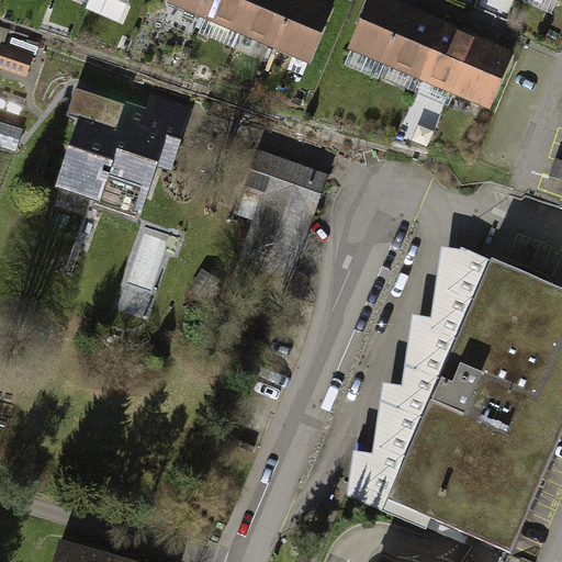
[(213,0),(171,0),(171,3),(205,19),(213,0)]
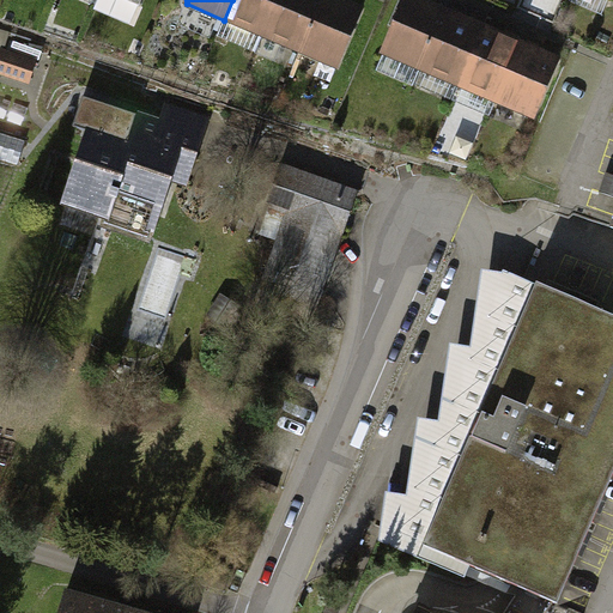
[(277,0),(232,0),(224,20),(261,36),(277,0)]
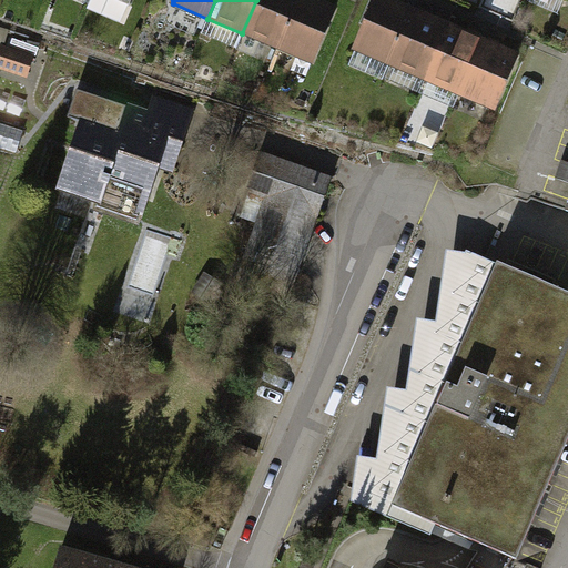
[(296,0),(256,0),(242,33),(276,48),(296,0)]
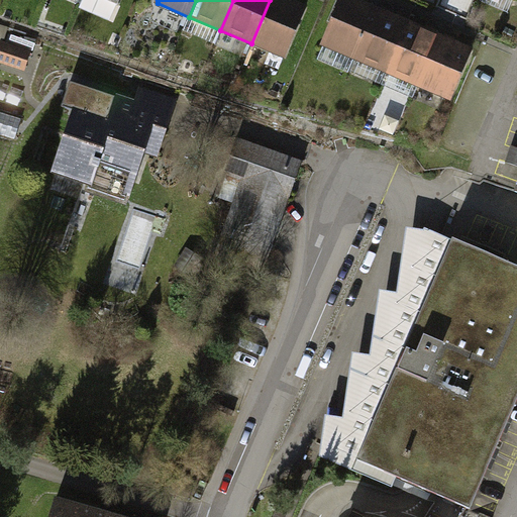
[(306,9),(283,0),(270,0),(251,43),(286,58),(306,9)]
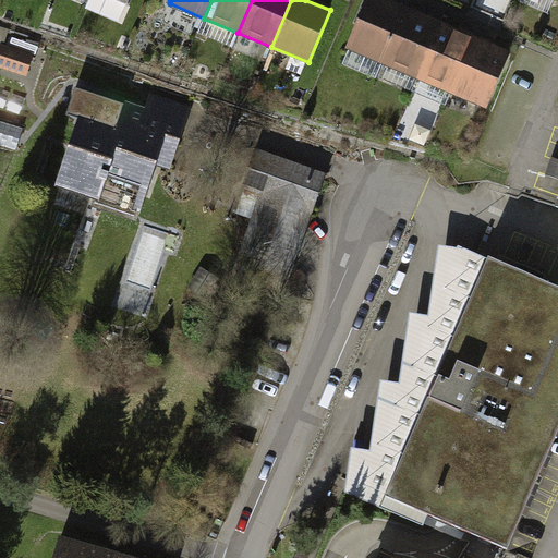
[(405,12),(377,0),(370,0),(349,49),(384,64),(405,12)]
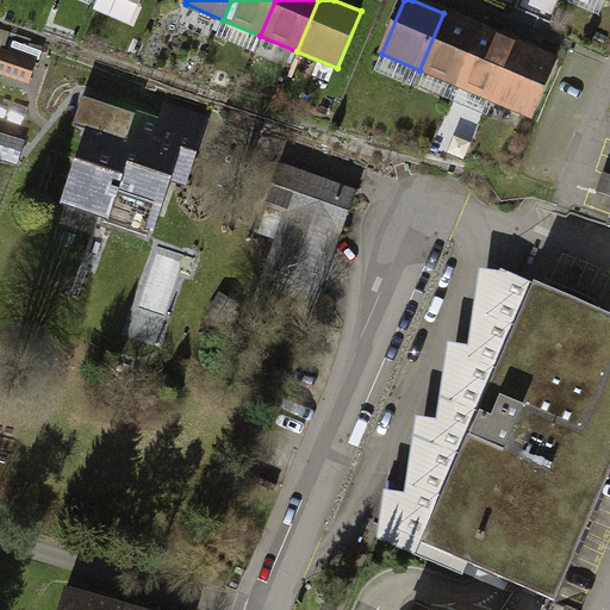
[(480,30),(443,13),(419,70),(456,86),(480,30)]
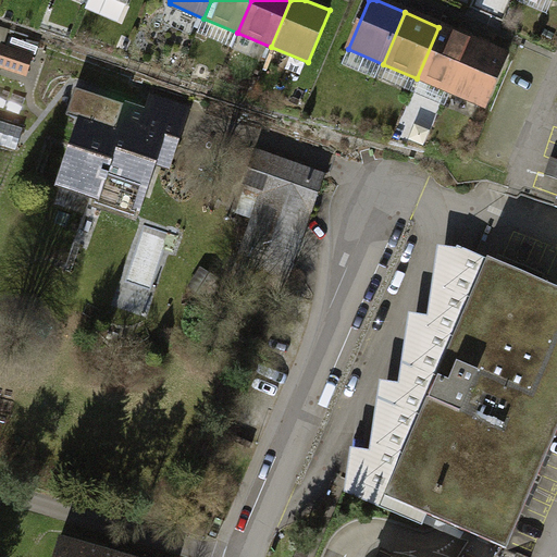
[(472,40),(438,27),(417,78),(450,93),(472,40)]
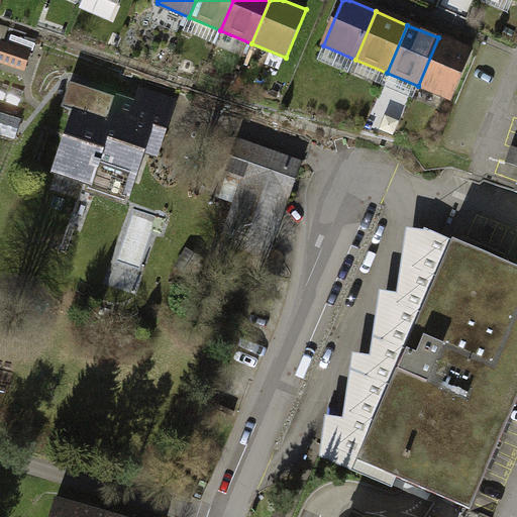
[(472,52),(438,37),(418,86),(451,100),(472,52)]
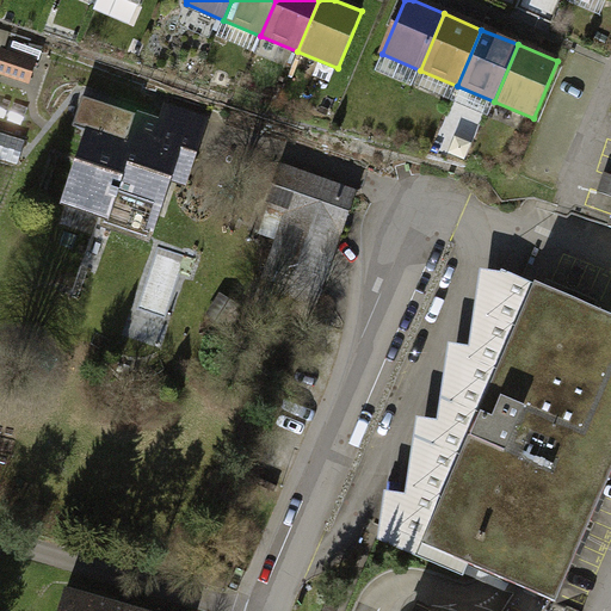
[(35,61),(1,50),(0,51),(0,73),(28,82),(35,61)]
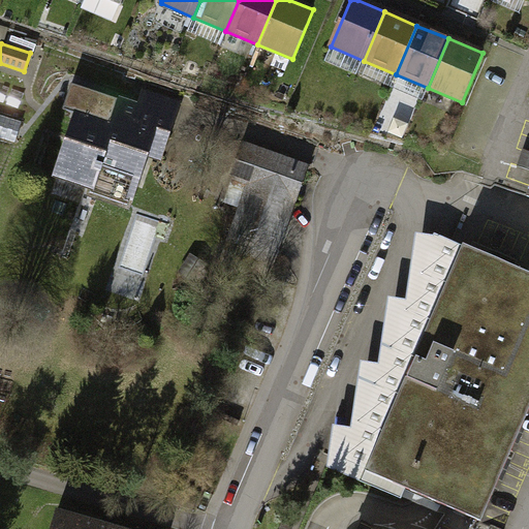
[(181,100),(145,88),(136,113),(107,103),(104,114),(76,103),(51,176),(132,205),(151,153),(161,156),(181,100)]
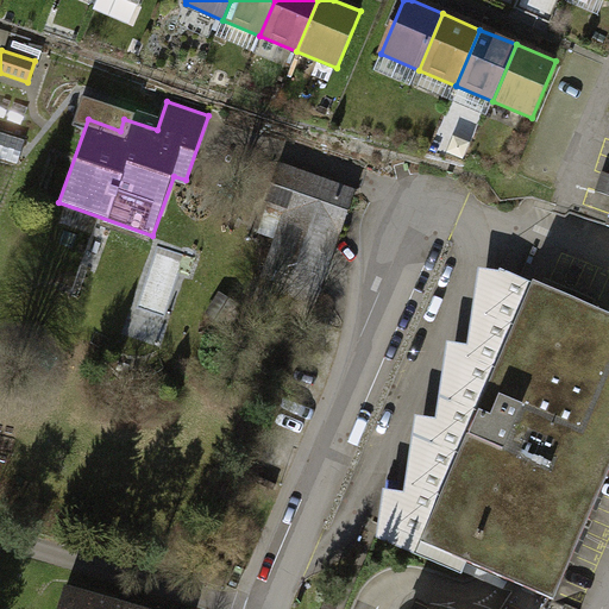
[(23,142),(0,133),(0,157),(17,163),(23,142)]
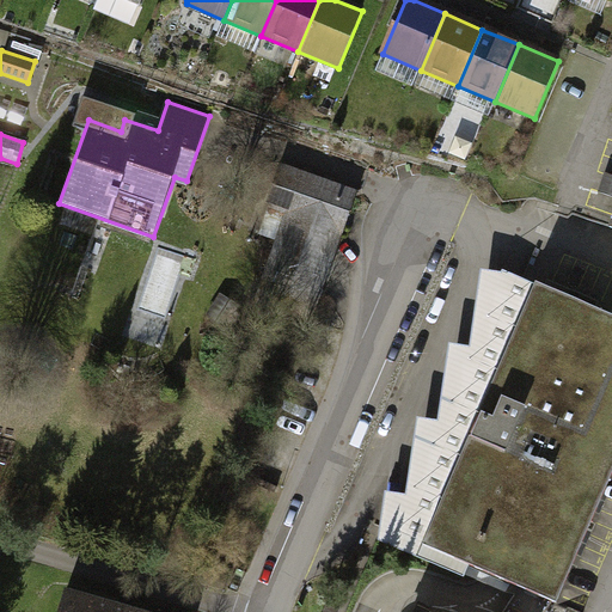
[(360,190),(280,161),(255,232),(280,242),(264,287),(318,306),(360,190)]
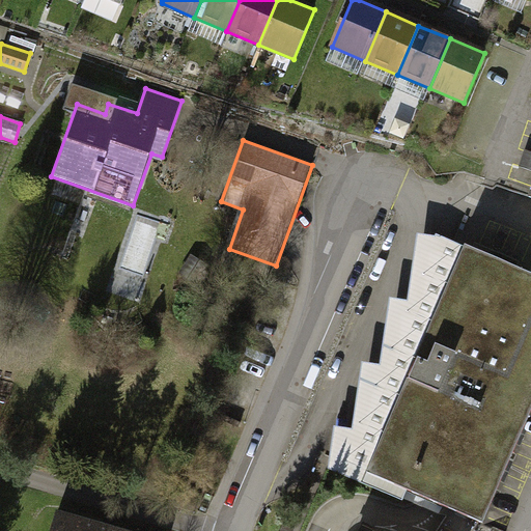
[(478,521),(530,400),(530,273),(418,228),(406,301),(390,301),(378,365),(358,364),(348,427),(331,428),(330,469),(478,521)]
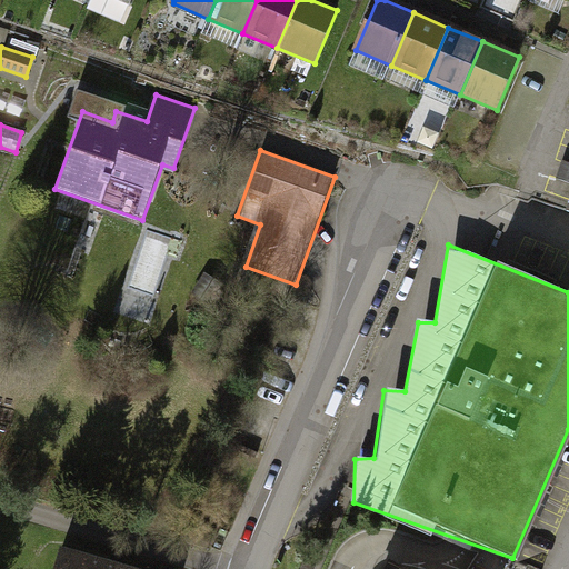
[(130,568),(59,548),(52,568),(130,568)]
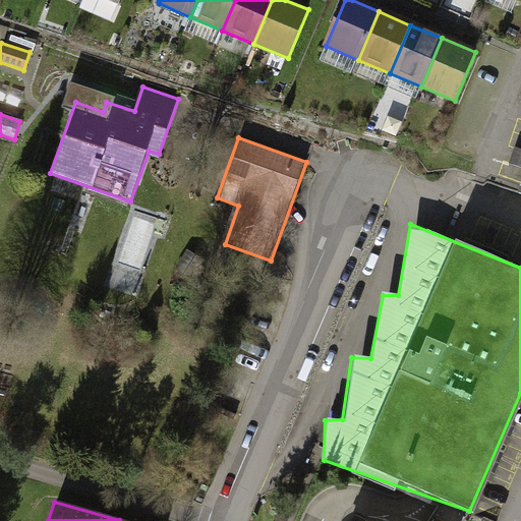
[(374,520),(354,512),(349,520),(374,520)]
